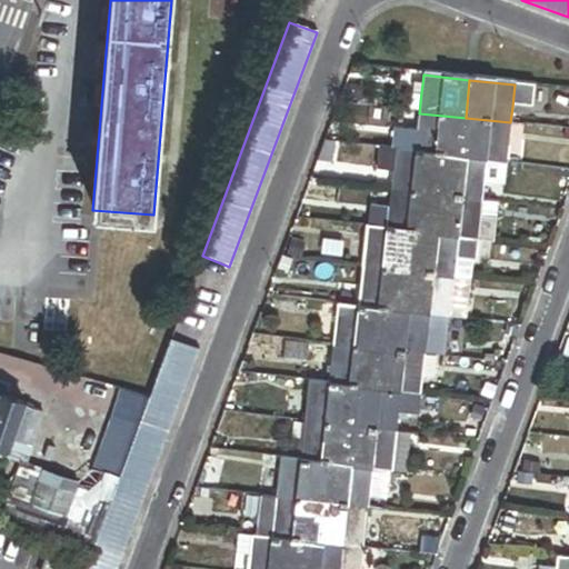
[(515,85),(512,107),(531,109),(533,87),(515,85)]
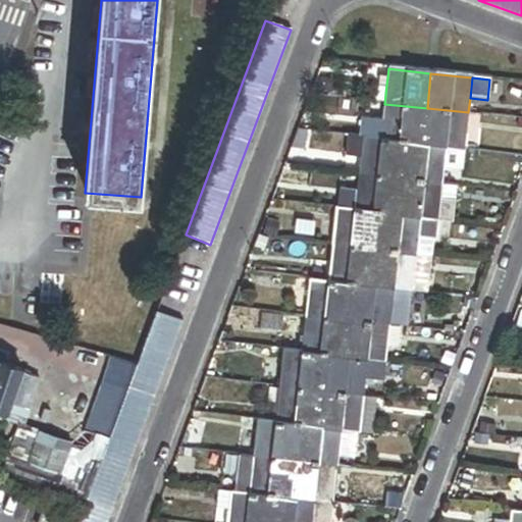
[(427,108),(384,104),(380,142),(402,144),(423,146),(427,108)]
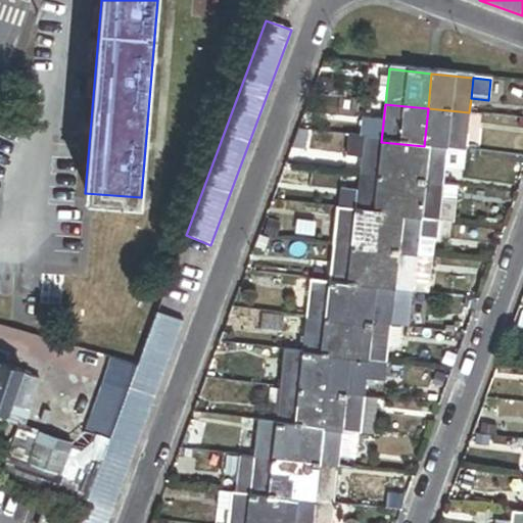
[(469,112),(428,108),(424,146),(446,148),(465,150),(469,112)]
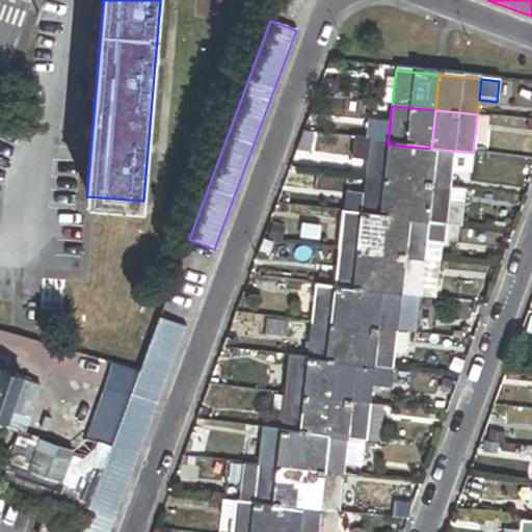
[(353,140),(351,161),(367,163),(369,142),(353,140)]
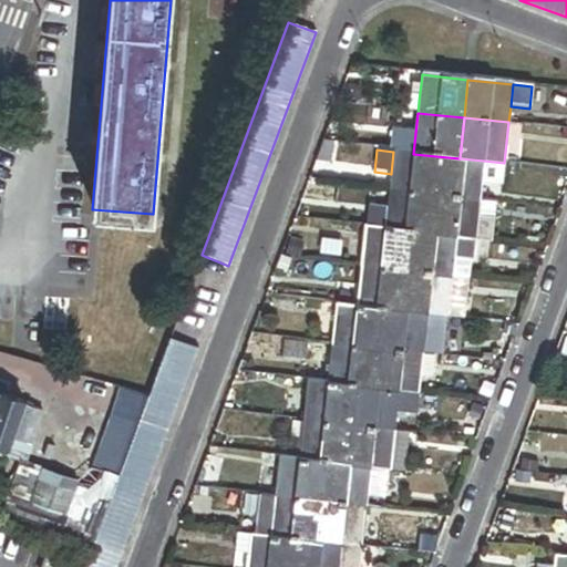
[(436,156),(413,154),(393,152),(391,174),(389,189),(433,195),(436,156)]
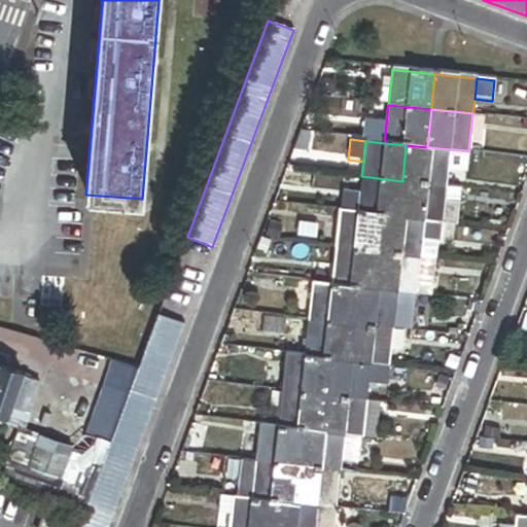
[(427,147),(406,145),(402,181),(446,185),(450,149),(427,147)]
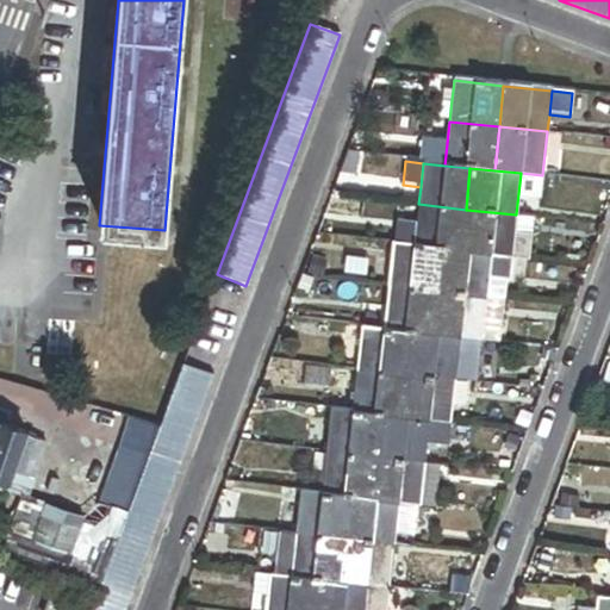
[(461,251),(466,210),(418,204),(416,225),(415,247),(441,249),(461,251)]
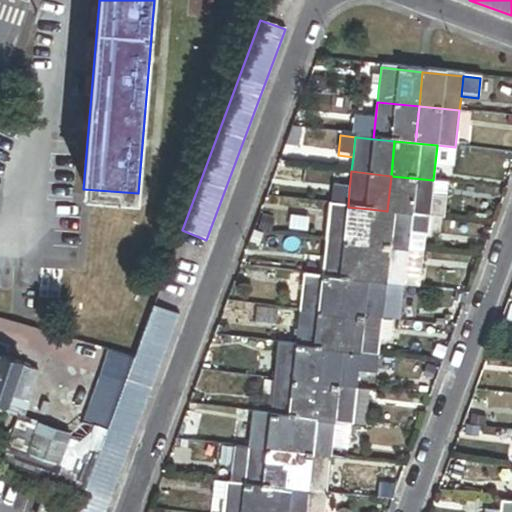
[(433,182),(433,180),(391,176),(387,211),(412,214),(430,216),(432,196),(433,182)]
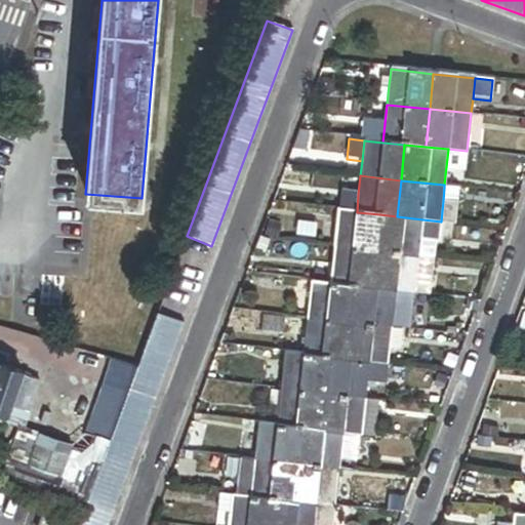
[(458,189),(444,187),(443,201),(456,203),(458,189)]
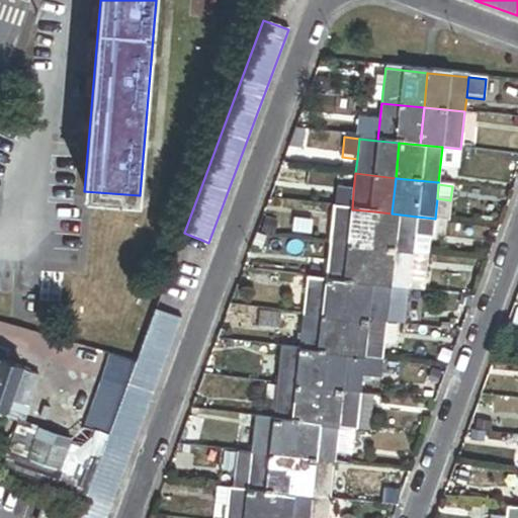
[(337,189),(335,207),(352,209),(353,191),(337,189)]
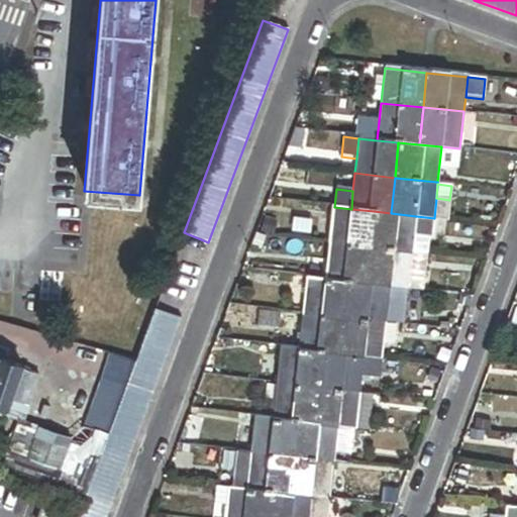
[(449,200),(436,198),(434,218),(447,219),(449,200)]
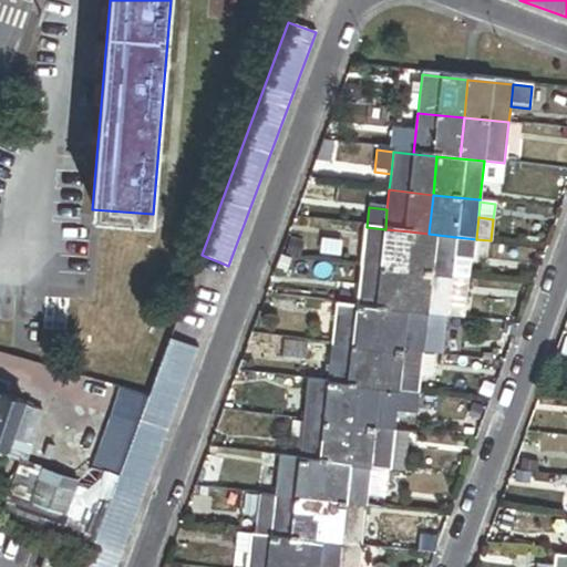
[(405,270),(410,232),(385,229),(367,227),(364,227),(361,266),(405,270)]
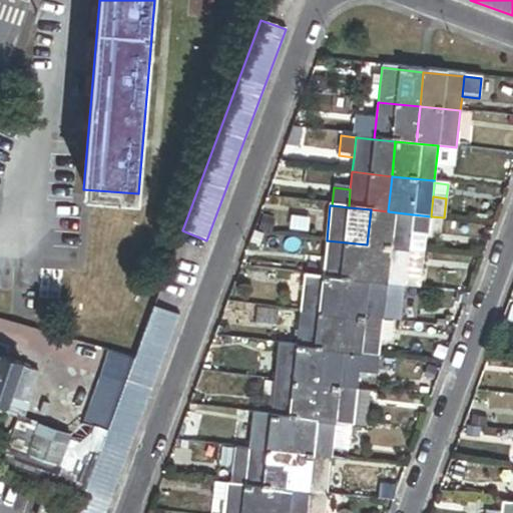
[(413,214),(388,211),(371,209),(367,244),(410,249),(411,233),(413,214)]
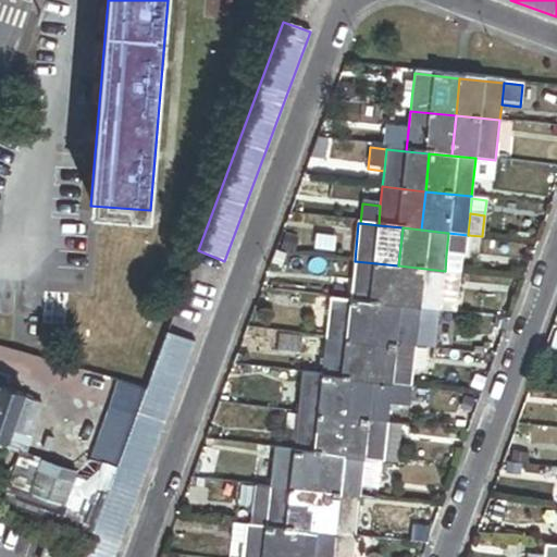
[(468,235),(448,233),(446,254),(466,256),(468,235)]
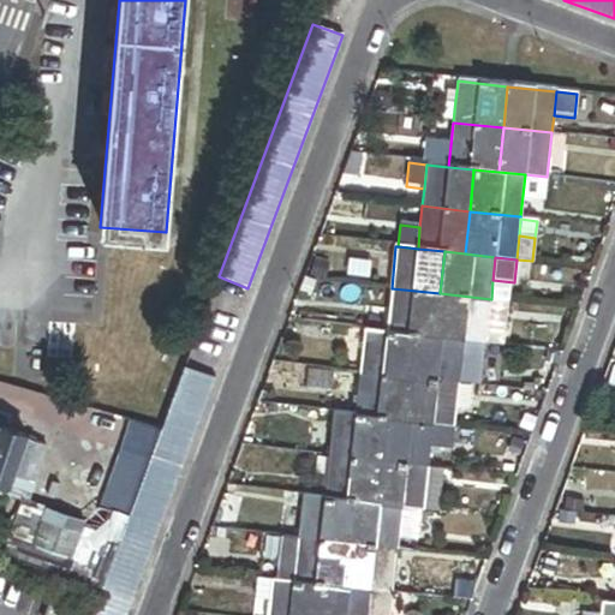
[(512,300),(514,282),(493,280),(491,299),(512,300)]
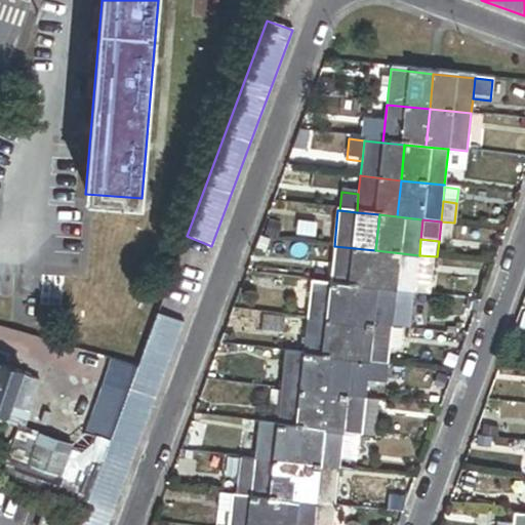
[(375,250),(334,246),(331,268),(330,284),(352,286),(372,288),(375,250)]
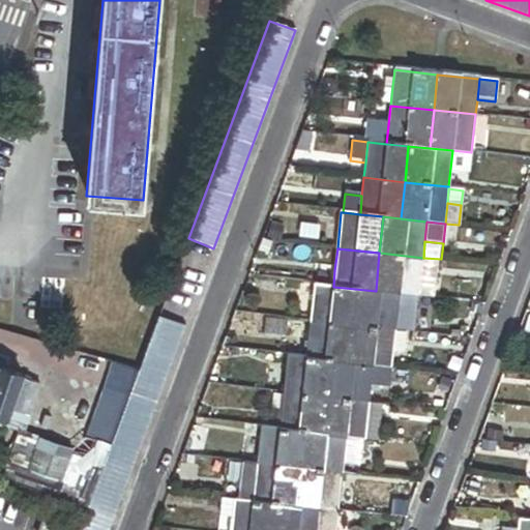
[(423,258),(379,253),(376,291),(399,294),(419,296),(423,258)]
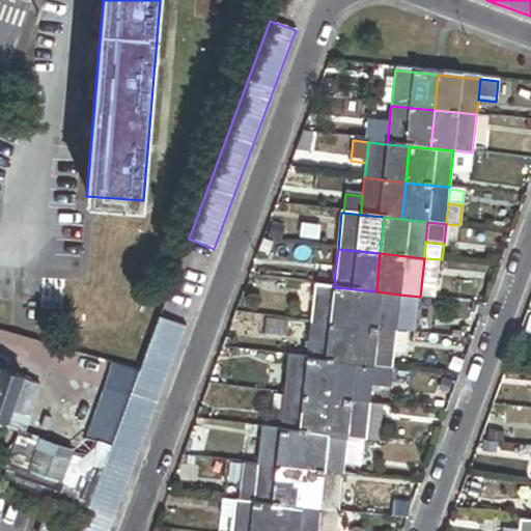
[(442,259),(424,258),(420,297),(438,299),(442,259)]
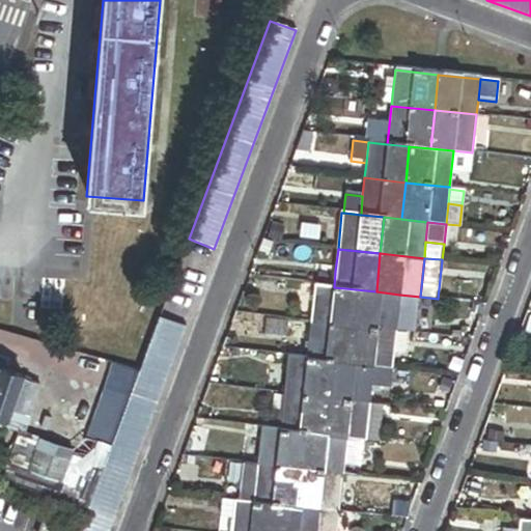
[(334,287),(335,271),(316,269),(314,285),(334,287)]
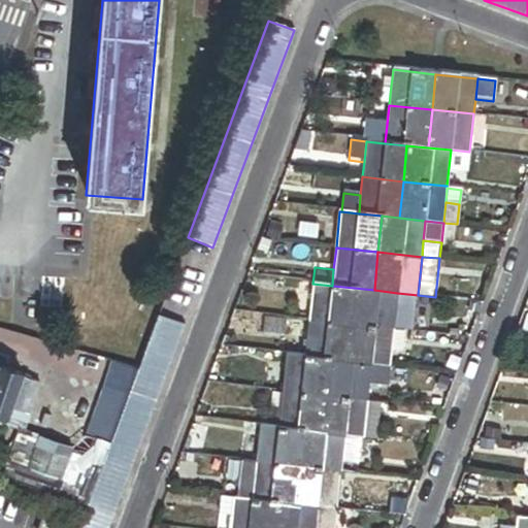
[(351,326),(354,288),(332,286),(312,284),(308,322),(351,326)]
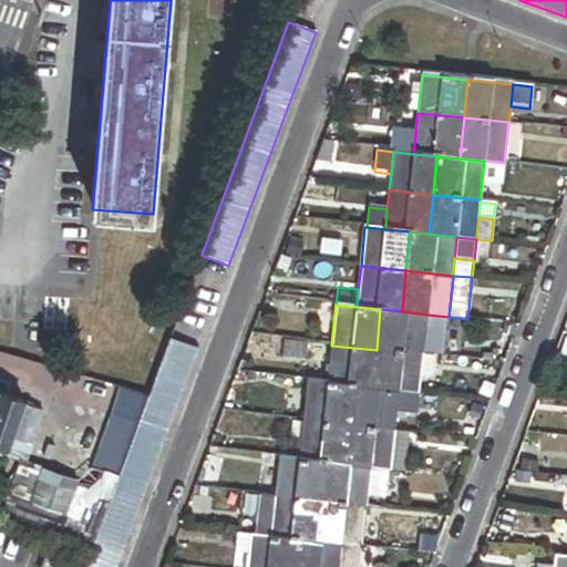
[(426,315),(402,311),(380,309),(377,350),(423,354),(426,315)]
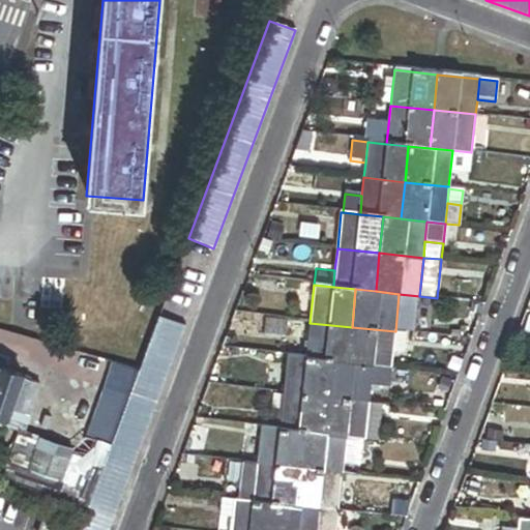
[(139,370),(111,445),(85,513),(79,529),(108,529),(184,326),(158,316),(139,370)]
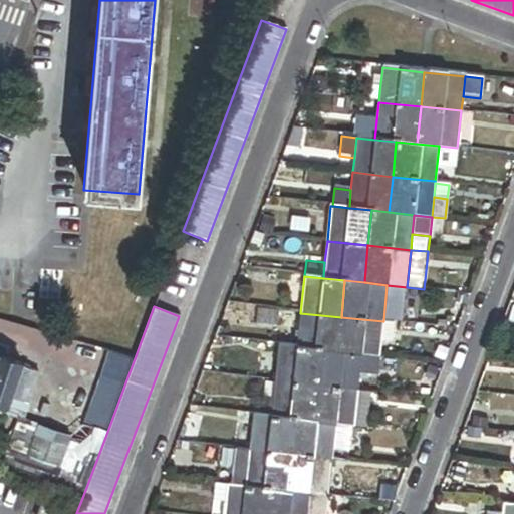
[(337,352),(341,317),(300,313),(297,348),(318,350),(337,352)]
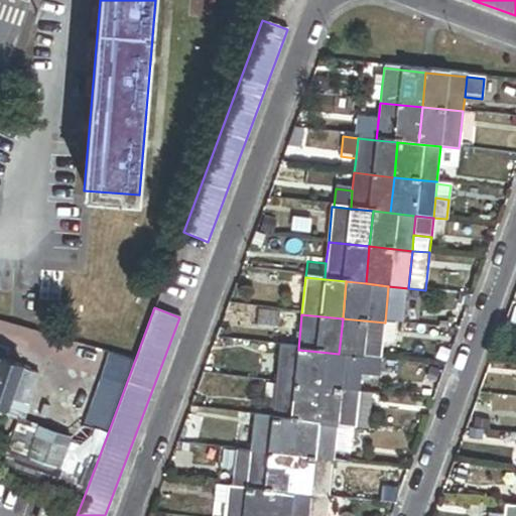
[(382,344),(385,323),(343,318),(339,354),(363,356),(381,358),(382,344)]
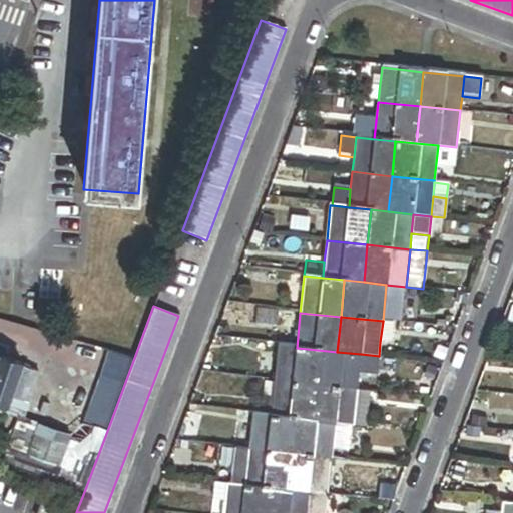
[(394,323),(383,321),(380,342),(392,343),(394,323)]
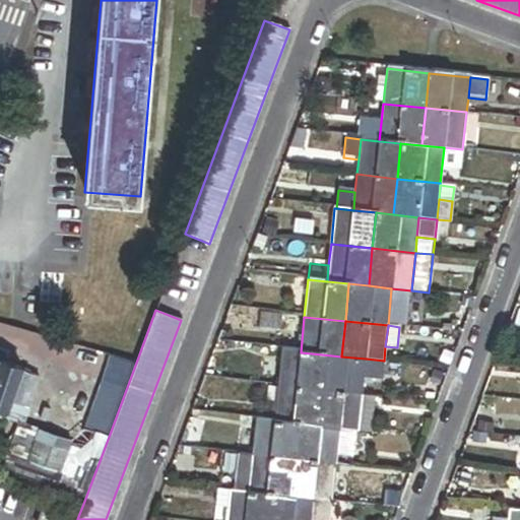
[(322,354),(301,352),(281,350),(278,384),(318,388),(322,354)]
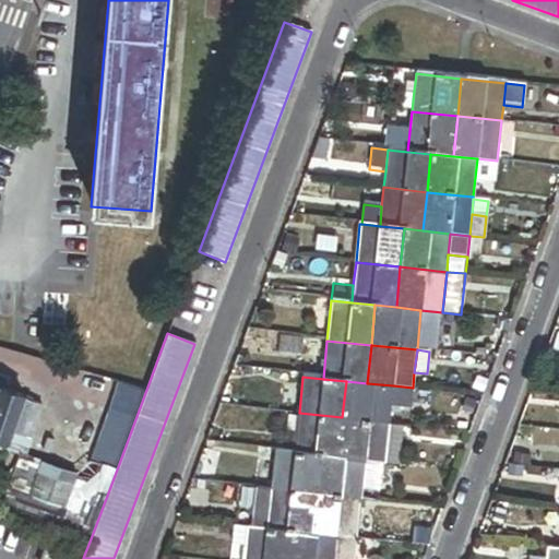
[(117,470),(146,390),(118,381),(91,460),(117,470)]
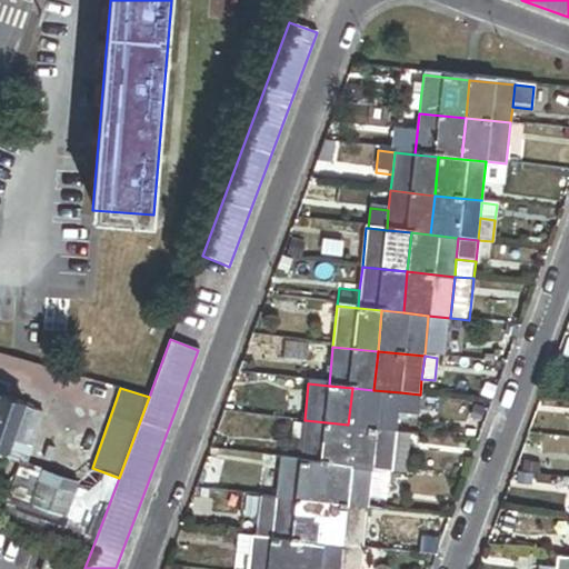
[(400,392),(373,390),(352,388),(348,425),(396,429),(397,421),(398,415),(400,392)]
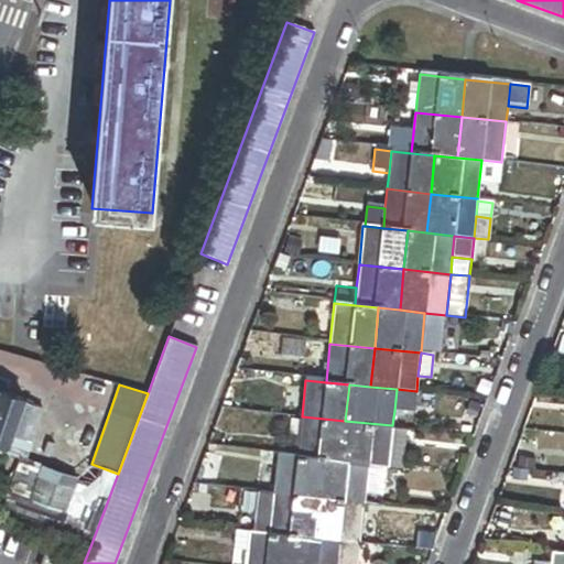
[(416,391),(397,389),(394,411),(404,412),(414,413),(416,391)]
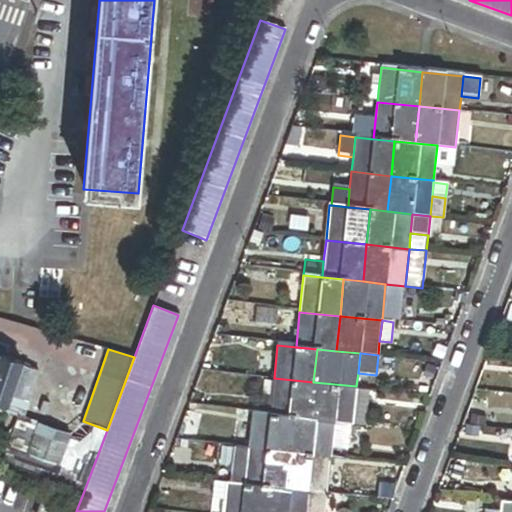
[(39,373),(0,357),(0,409),(24,418),(39,373)]
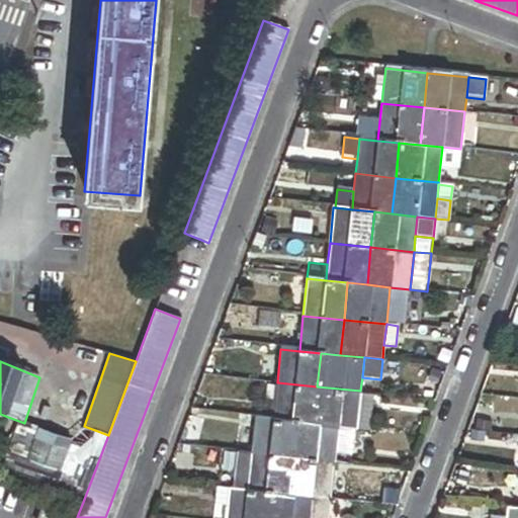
[(317,386),(277,382),(273,422),(295,424),(313,426),(317,386)]
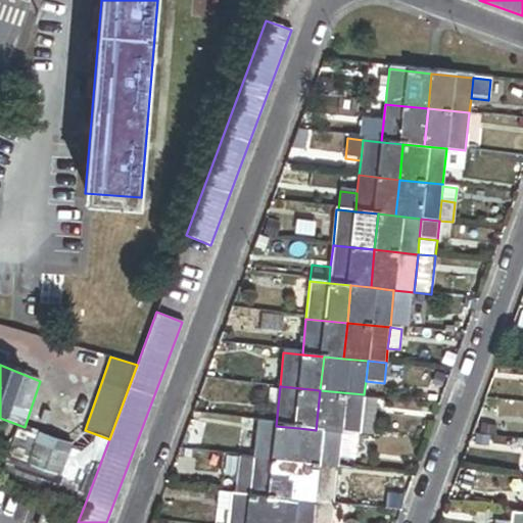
[(364,394),(320,390),(316,430),(341,433),(358,434),(360,435),(364,394)]
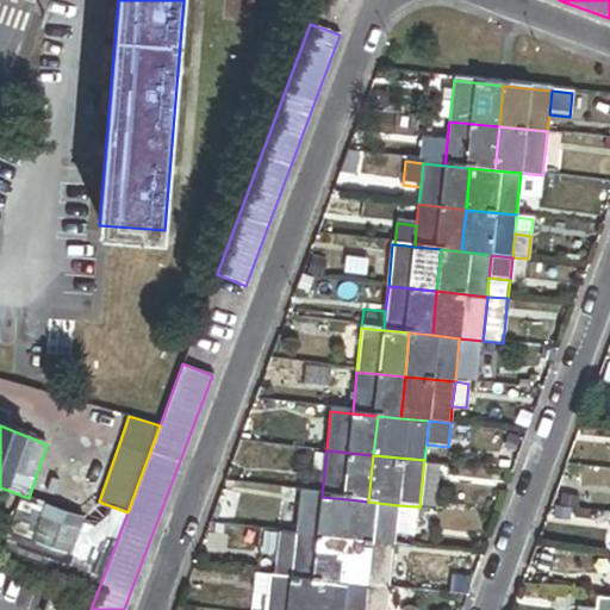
[(427,465),(422,508),(436,509),(440,467),(427,465)]
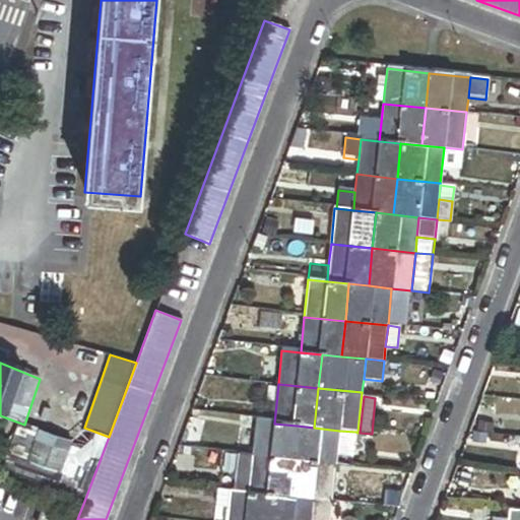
[(297,426),(274,424),(256,421),(253,455),(294,460),(297,426)]
